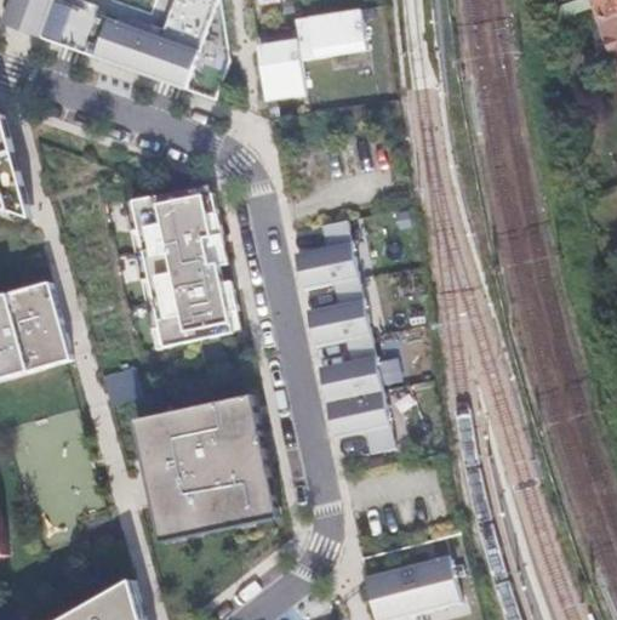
[(12,0),(4,23),(215,97),(227,58),(218,0),(12,0)]
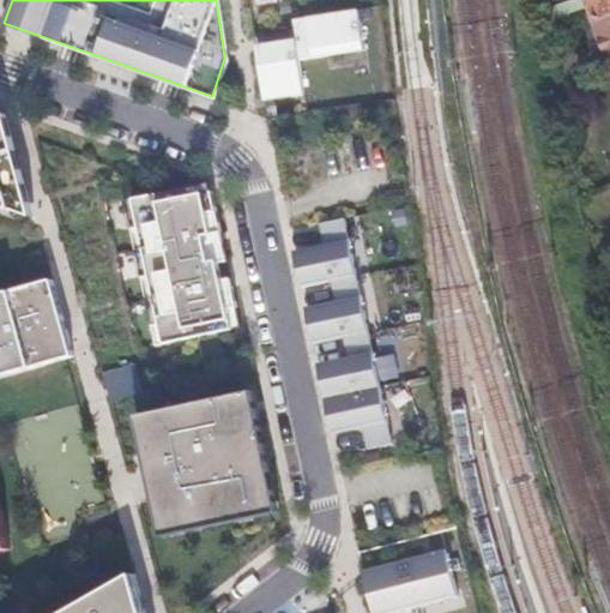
[(541,0),(542,10),(565,1),(563,0),(541,0)]
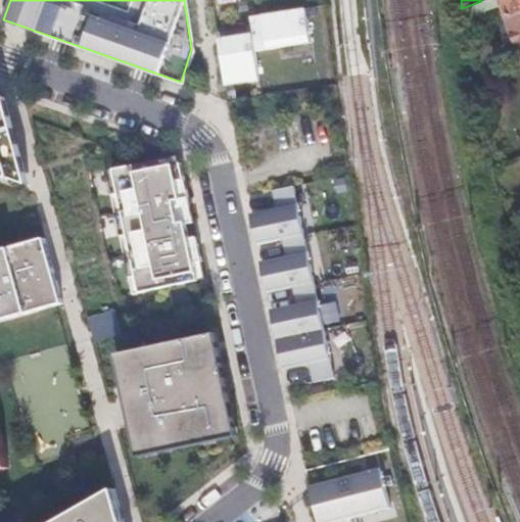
[(484,0),(481,1),(462,8),(464,14),(464,18),(502,4),(506,15),(504,16),(519,61),(519,60),(519,0),(484,0)]
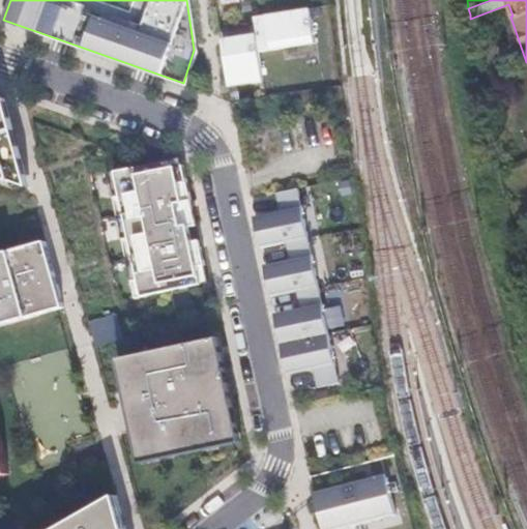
[(305,7),(252,18),(257,53),(313,41),(305,7)]
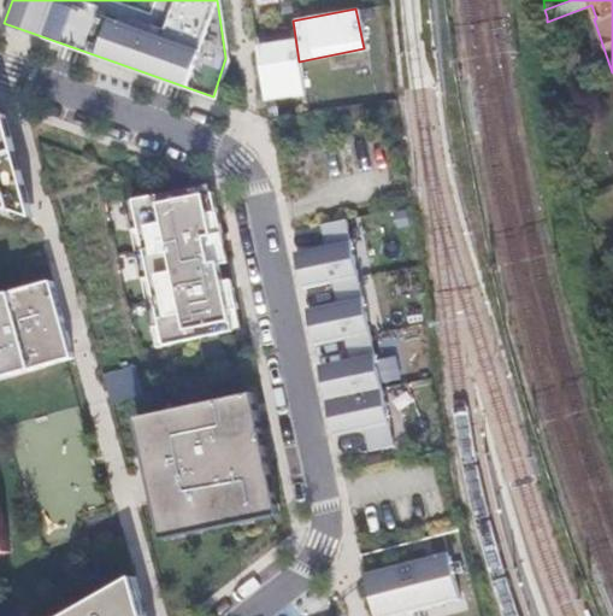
[(561,47),(585,37),(579,19),(576,18),(554,25),(561,47)]
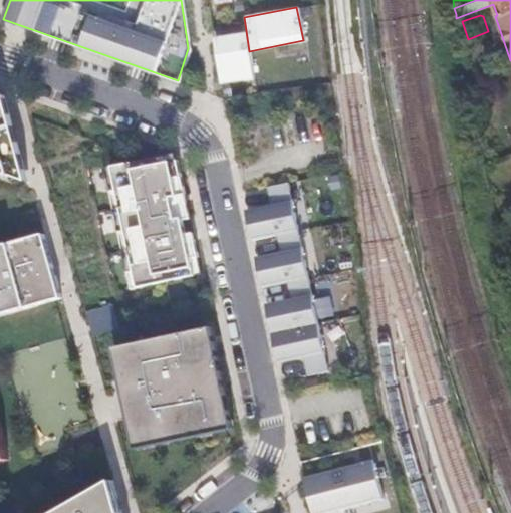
[(245,32),(213,37),(220,83),(252,78),(245,32)]
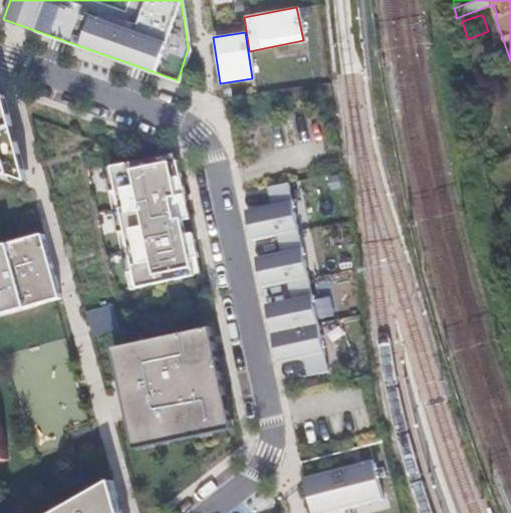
[(0,176),(25,185),(0,98),(0,176)]
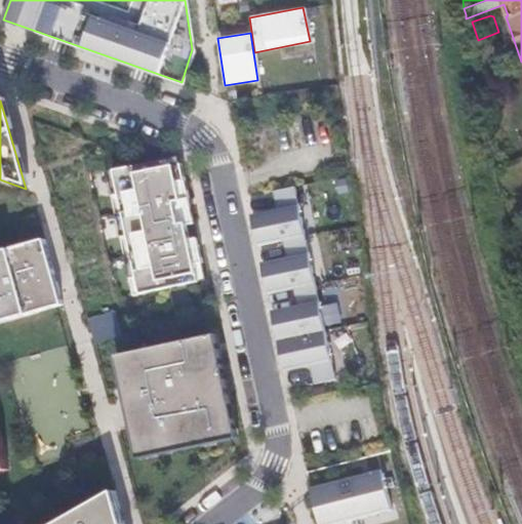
[(177,158),(109,171),(133,294),(203,280),(186,202),(175,205),(166,170),(177,168),(177,158)]
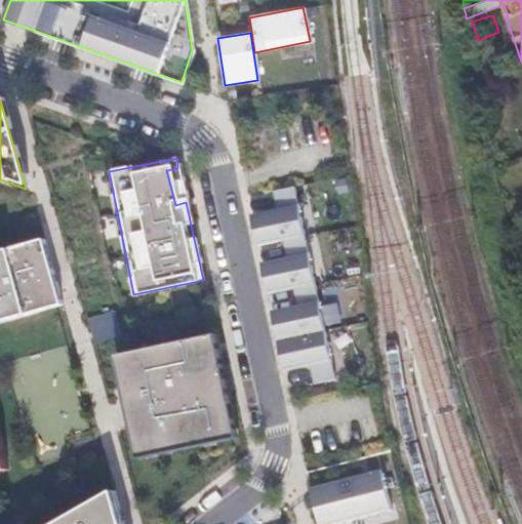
[(274,209),(248,215),(255,246),(303,236),(292,187),(270,192),(274,209)]
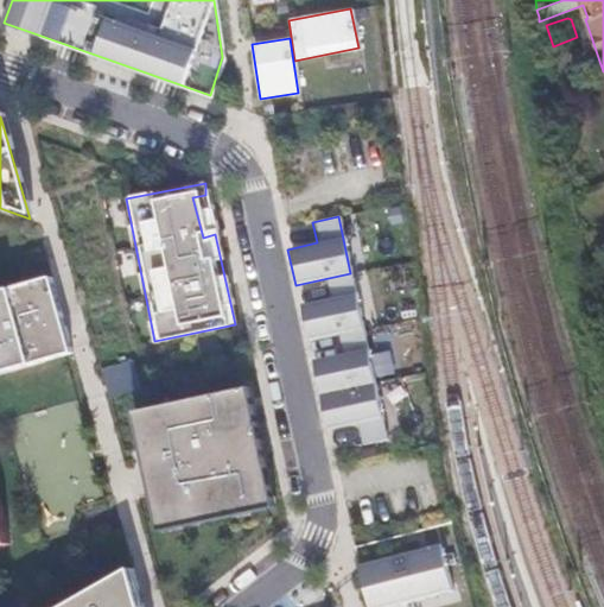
[(330,299),(298,305),(307,340),(361,328),(355,295),(350,274),(325,280),(330,299)]
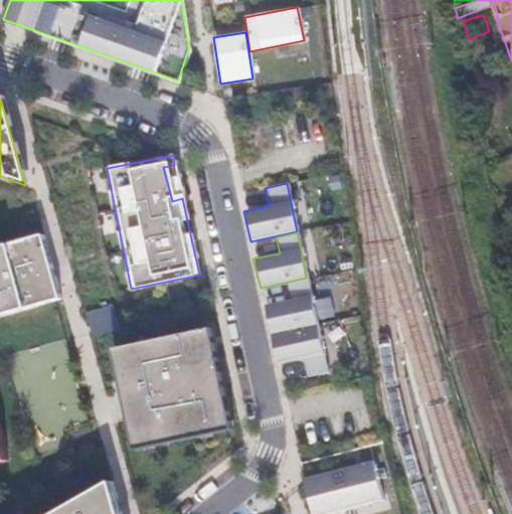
[(0,321),(63,303),(44,239),(0,251),(0,321)]
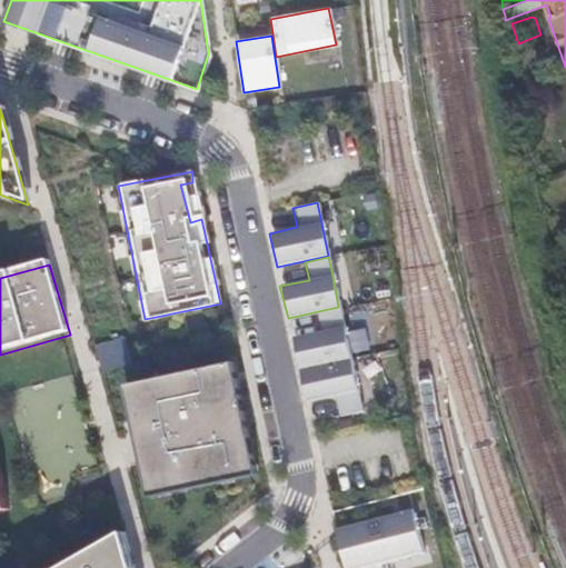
[(319,331),(291,337),(299,369),(348,358),(337,307),(315,312),(319,331)]
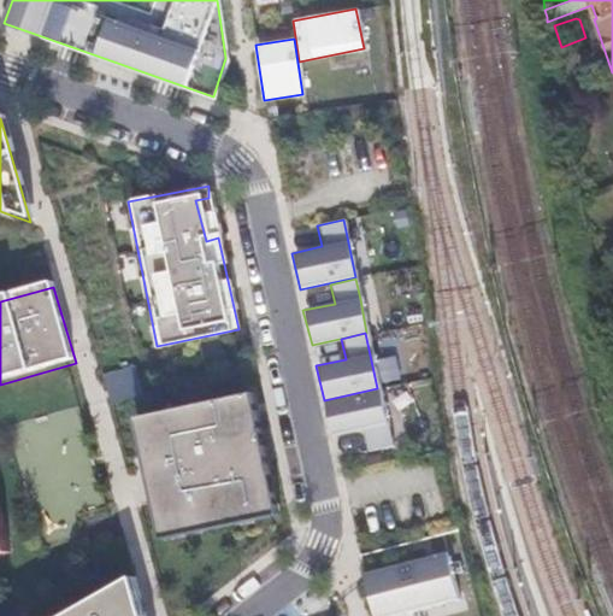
[(378,389),(323,400),(330,436),(360,430),(365,452),(390,447),(378,389)]
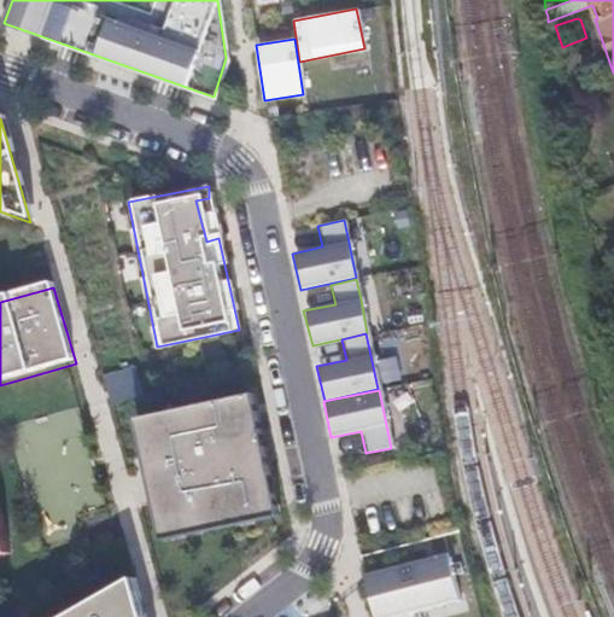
[(250,395),(140,424),(164,542),(280,517),(250,395)]
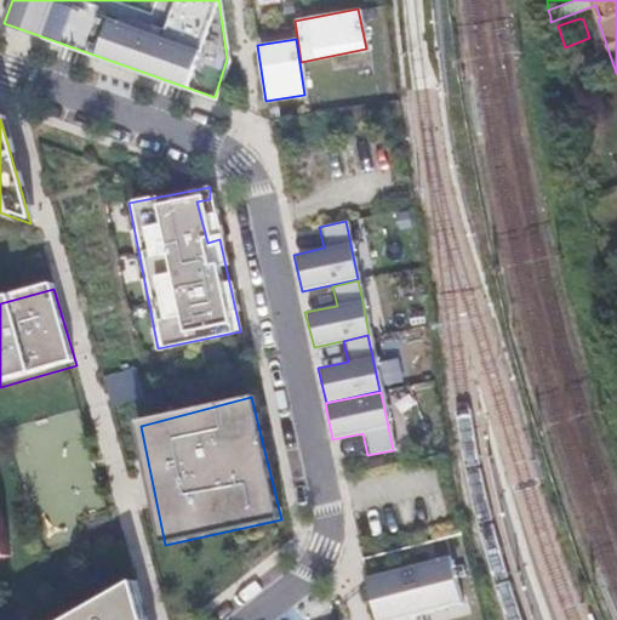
[(446,556),(365,576),(376,619),(393,619),(461,604),(446,556)]
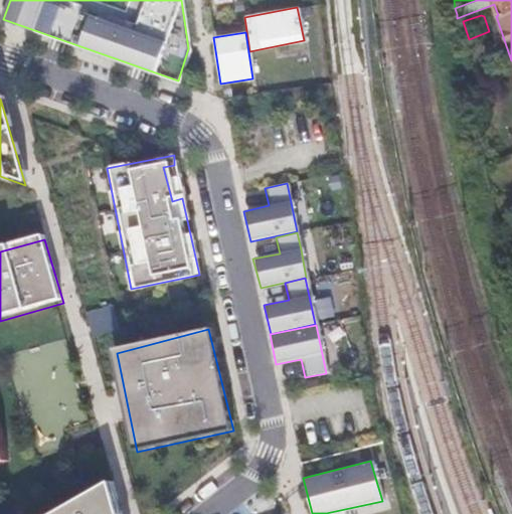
[(119,513),(111,486),(60,513),(119,513)]
